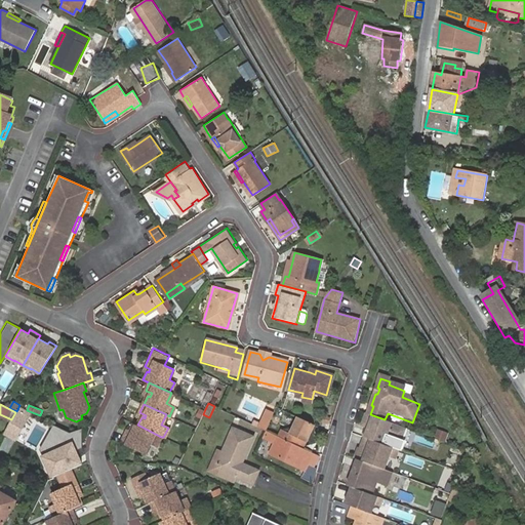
[(269,430),(274,411),(265,409),(259,428),(269,430)]
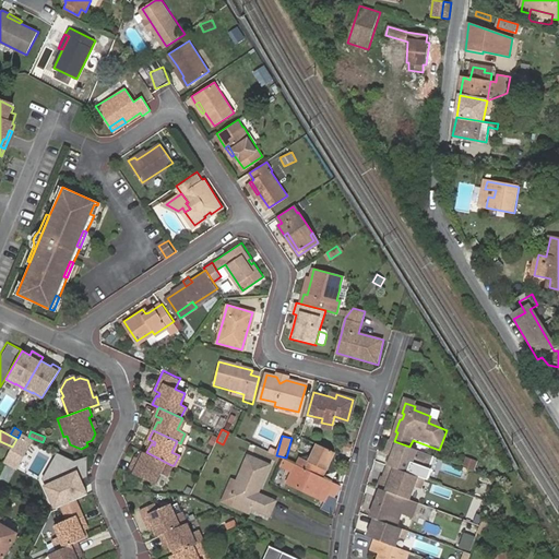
[(32,445),(18,438),(16,439),(12,447),(4,461),(18,468),(32,445)]
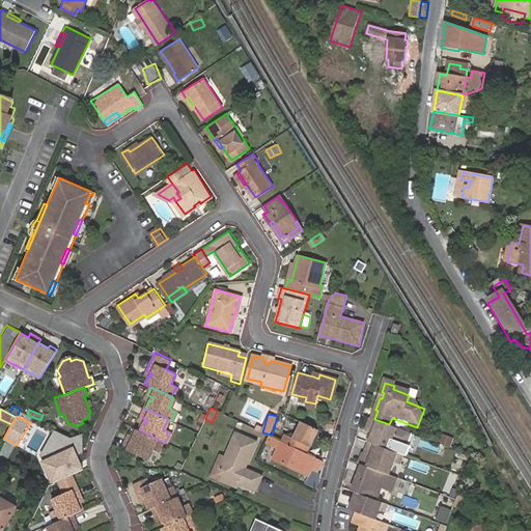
[(404,444),(409,431),(389,424),(374,419),(367,416),(363,427),(368,429),(364,440),(364,441),(384,447),(386,440),(397,444),(398,442),(404,444)]
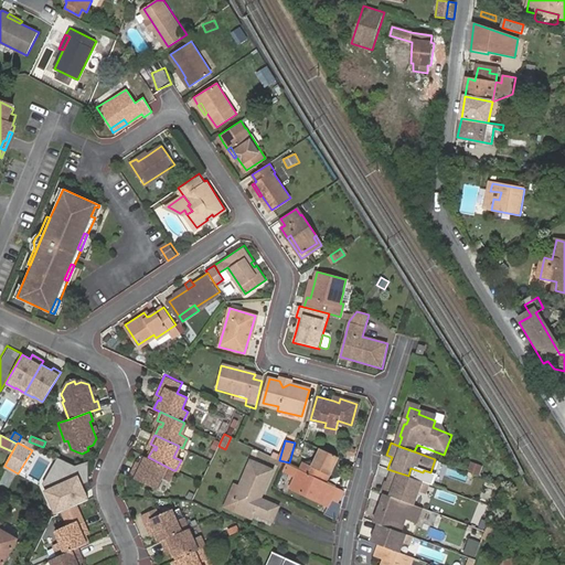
[(304,462),(300,469),(327,482),(339,456),(321,448),(312,467),(304,462)]
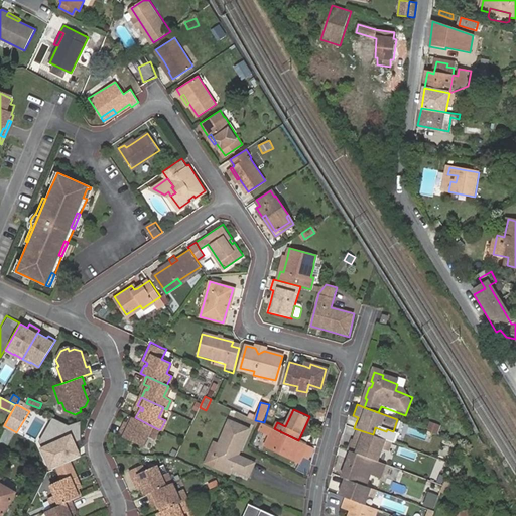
[(39,442),(44,448),(73,435),(76,443),(81,441),(82,422),(70,426),(53,417),(39,442)]
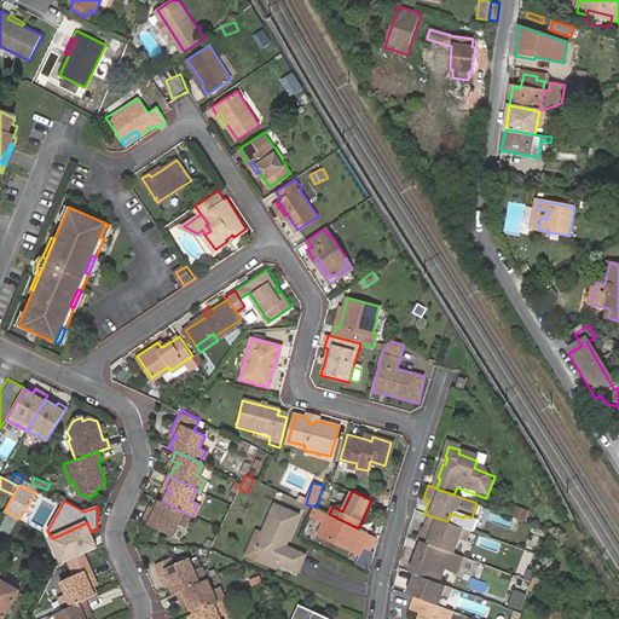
[(162,501),(160,501),(155,512),(157,513),(156,515),(149,513),(145,522),(173,536),(179,524),(184,527),(190,515),(162,501)]
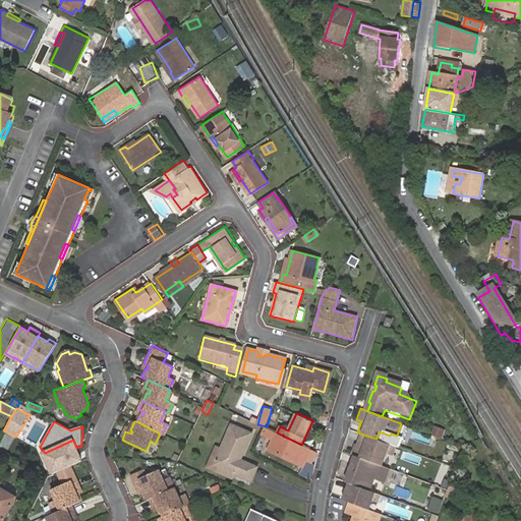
[(216,465),(235,474),(250,480),(256,467),(240,459),(251,433),(231,424),(214,464),(216,465)]
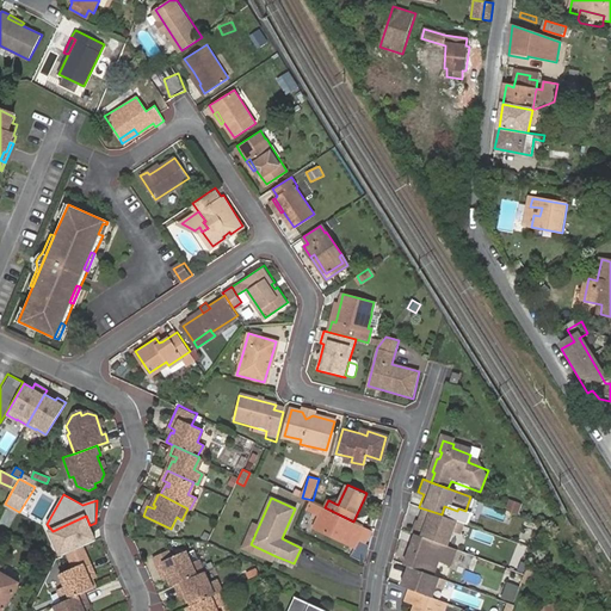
[(510,499),(506,510),(519,514),(523,504),(510,499)]
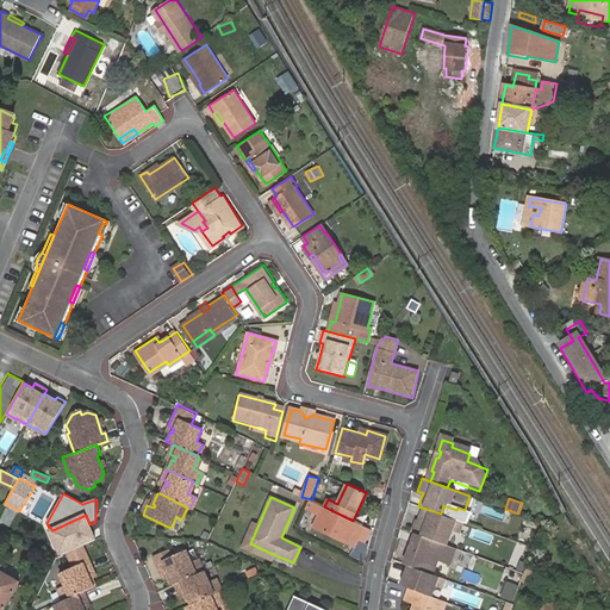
[(353,521),(324,506),(315,528),(354,547),(365,526),(353,521)]
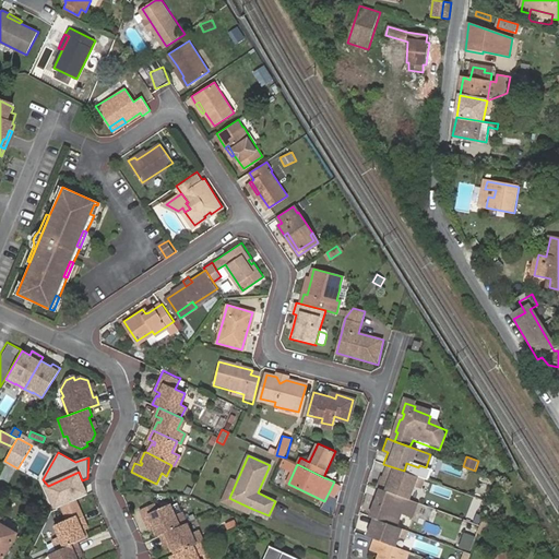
[(405,498),(411,484),(417,486),(420,477),(404,471),(383,464),(379,476),(376,486),(382,489),(405,498)]
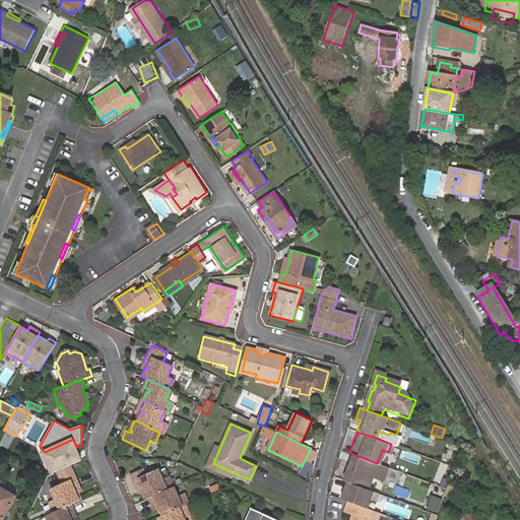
[(45,452),(41,453),(51,474),(57,472),(71,466),(82,461),(76,447),(73,439),(45,452)]
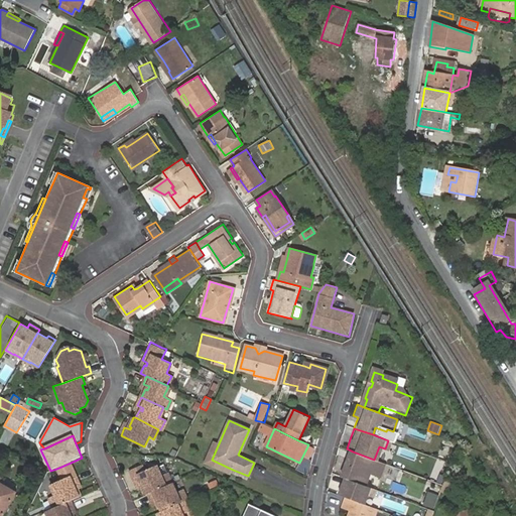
[(308,444),(299,463),(305,465),(313,447),(308,444)]
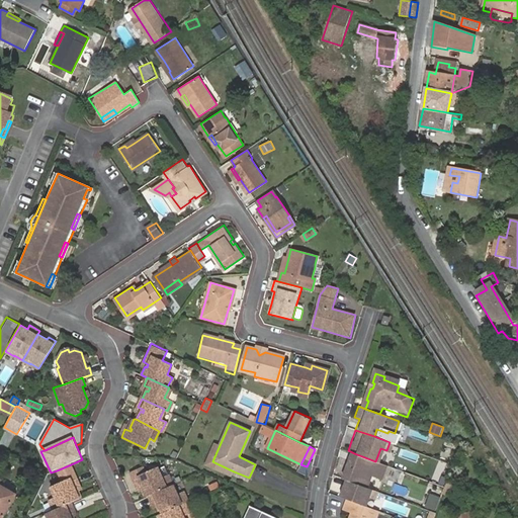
[(383,481),(389,466),(375,461),(354,453),(344,480),(348,481),(368,489),(373,477),(383,481)]
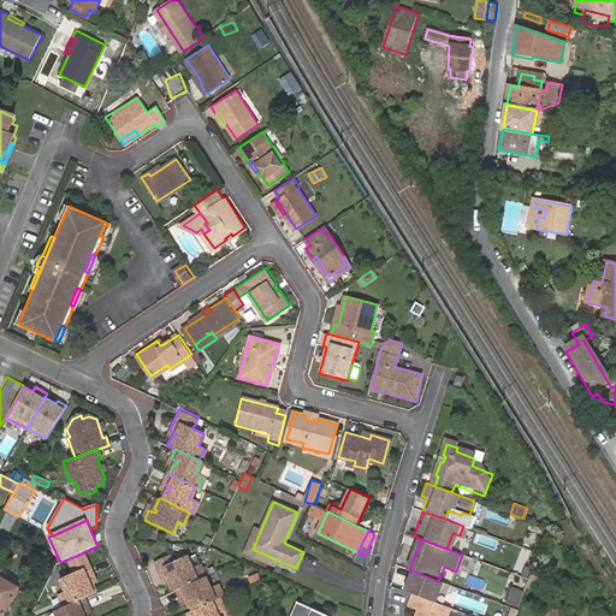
[(274,568),(278,561),(255,550),(253,557),(274,568)]
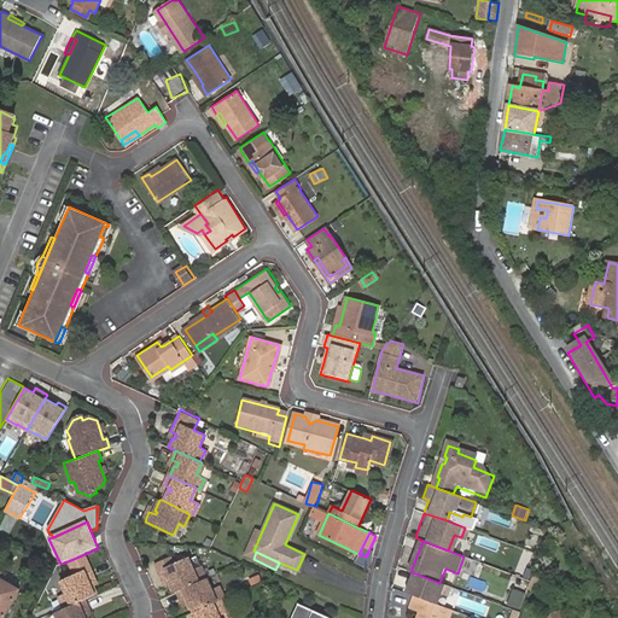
[(85,599),(97,593),(93,586),(89,579),(94,577),(91,569),(85,554),(68,561),(75,576),(63,582),(68,594),(58,599),(63,608),(85,599)]
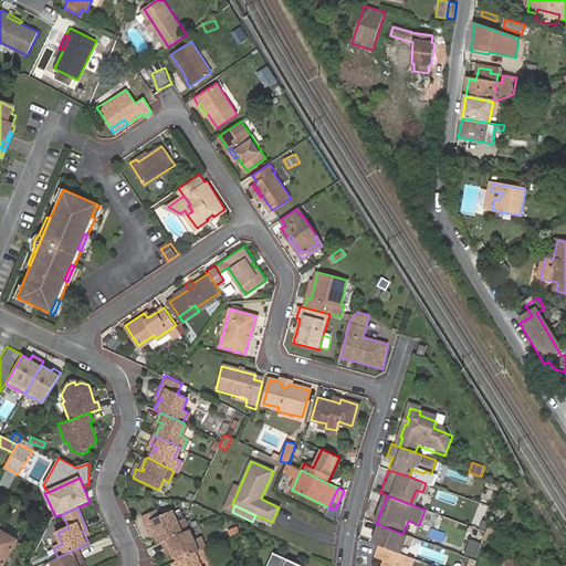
[(156,534),(160,543),(163,542),(189,530),(185,520),(178,523),(174,513),(164,517),(160,511),(157,512),(156,510),(143,515),(147,524),(150,531),(156,528),(157,532),(155,532),(156,534)]
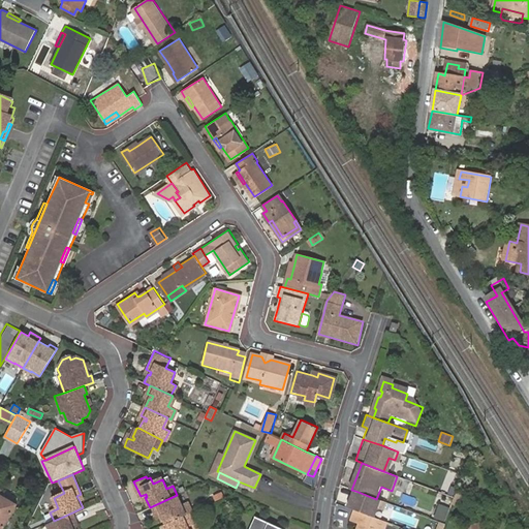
[(18,499),(0,489),(0,528),(1,528),(17,504),(16,503),(18,499)]
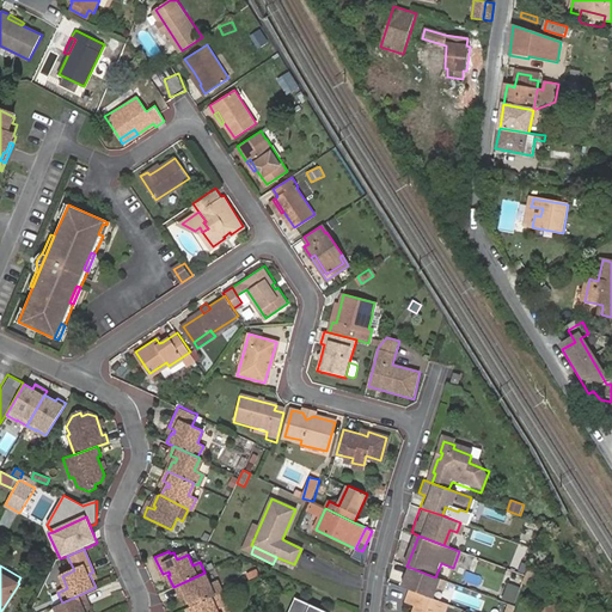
[(445,591),(448,582),(435,577),(411,568),(403,588),(412,591),(434,599),(438,588),(445,591)]
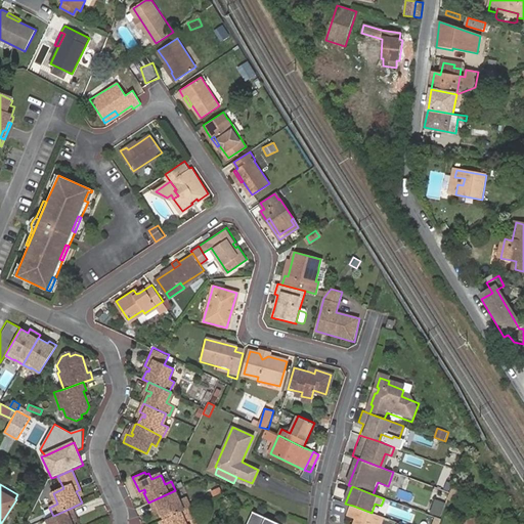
[(180,500),(175,490),(150,501),(155,509),(160,507),(161,510),(160,511),(161,513),(164,520),(187,509),(190,508),(186,498),(180,500)]
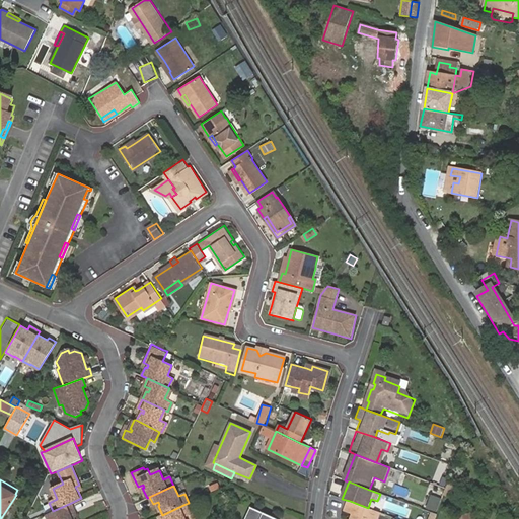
[(442,500),(433,496),(429,509),(438,512),(442,500)]
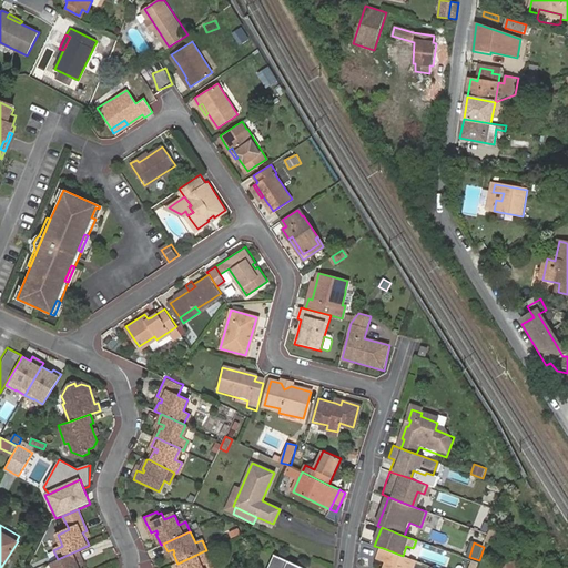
[(403,556),(383,548),(378,559),(387,563),(384,567),(413,567),(416,561),(403,556)]
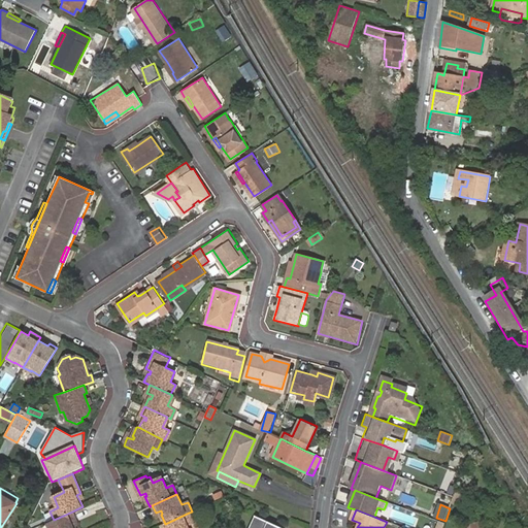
[(75,527),(72,521),(75,520),(72,512),(54,520),(47,523),(50,527),(75,527)]
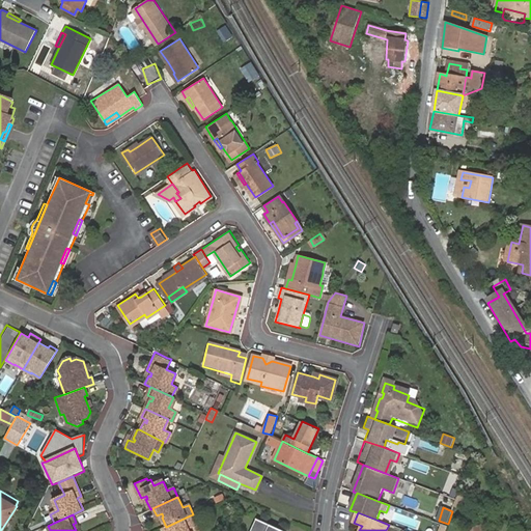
[(166,527),(162,529),(162,530),(189,530),(188,528),(194,525),(190,515),(166,527)]
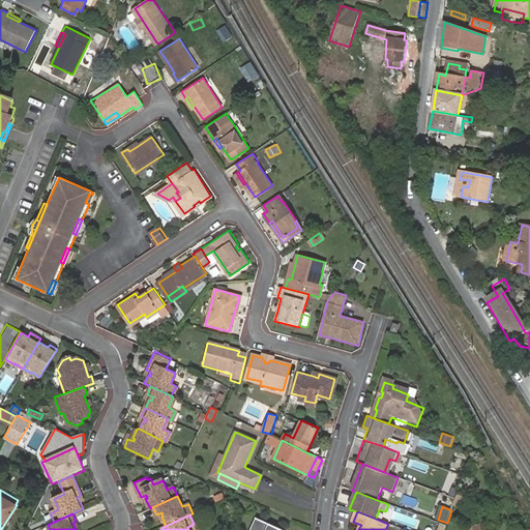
[(256,529),(261,520),(256,519),(249,529),(256,529)]
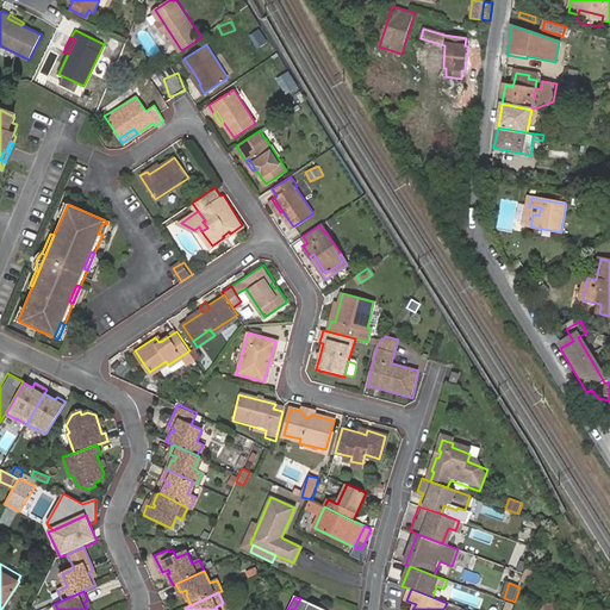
[(321,609),(323,609),(300,598),(294,609),(321,609)]
